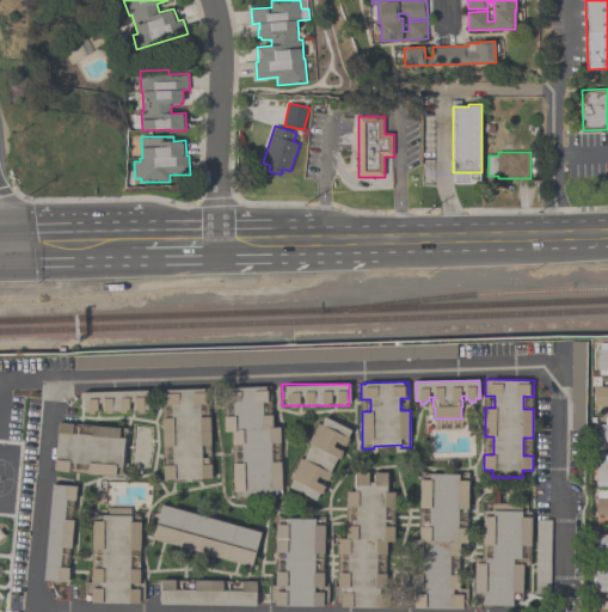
[(233,432),(225,432),(225,416),(234,416),(234,403),(229,403),(229,387),(268,386),(268,402),(263,402),(264,415),(272,415),(274,427),(281,427),(281,442),(272,442),(272,461),(282,461),(282,490),(271,490),(272,496),(245,497),(245,491),(234,491),(233,463),(243,463),(243,445),(233,445),(233,432)]
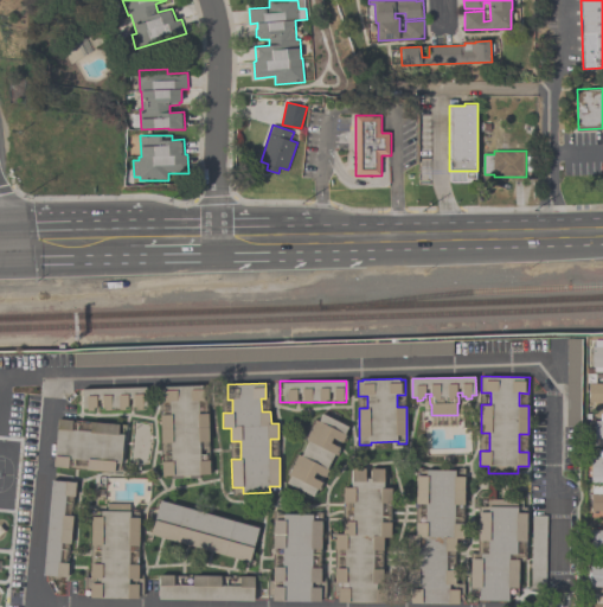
[(602,403),(590,403),(590,383),(602,383),(602,403)]
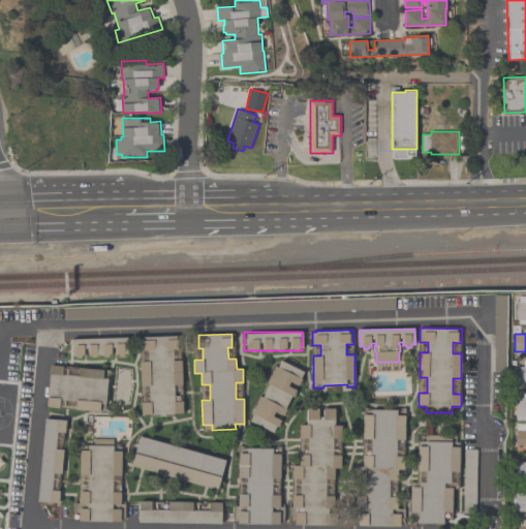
[(149,350),(144,350),(144,337),(180,336),(181,349),(174,349),(175,361),(183,360),(183,384),(175,385),(175,401),(184,401),(184,414),(175,414),(175,416),(166,416),(166,414),(160,414),(160,417),(151,417),(151,414),(142,414),(142,402),(150,402),(150,385),(141,385),(141,362),(149,362),(149,350)]
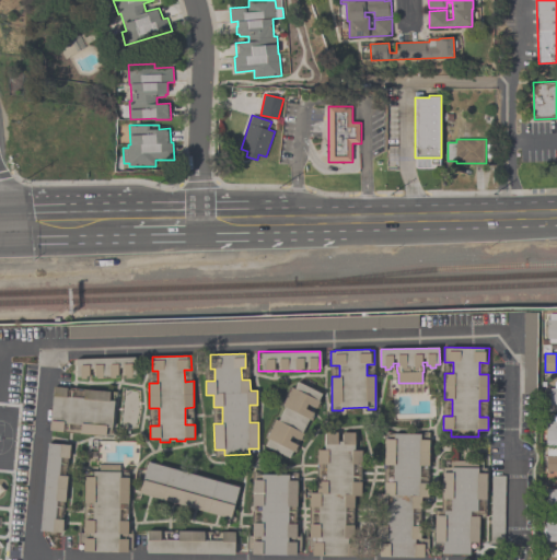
[(78,359),(136,358),(136,374),(132,374),(132,377),(127,377),(126,375),(122,375),(122,372),(119,372),(119,375),(116,375),(116,377),(111,378),(111,375),(103,375),(103,378),(97,378),(97,376),(95,376),(95,373),(92,373),(92,376),(88,376),(88,378),(81,378),(81,376),(78,376),(78,359)]
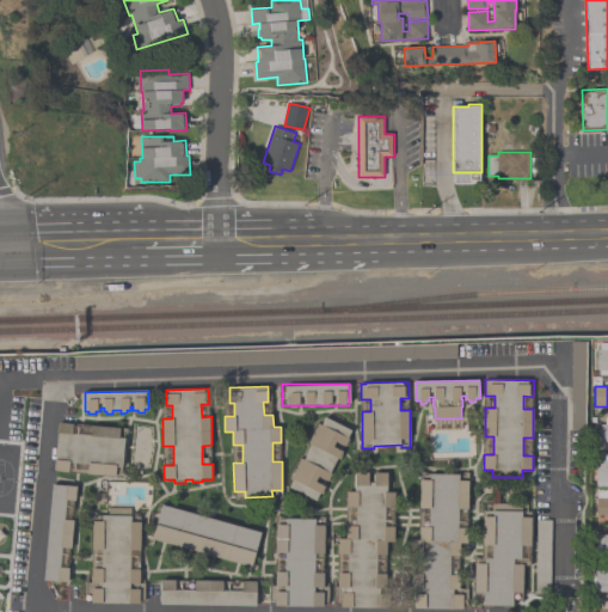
[(352,430),(349,438),(350,439),(347,446),(337,441),(333,447),(344,452),(341,459),(338,458),(331,472),(332,473),(329,481),(319,476),(315,482),(325,487),(321,494),(320,493),(317,501),(290,488),(294,479),(292,478),(302,458),(305,459),(312,445),(309,444),(320,423),(321,424),(326,417),(352,430)]
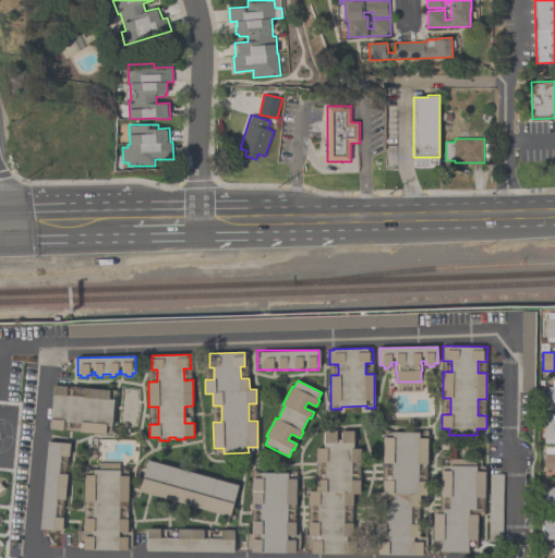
[(110,390),(109,399),(115,399),(112,426),(107,425),(106,434),(80,432),(81,423),(64,422),(63,431),(50,429),(53,385),(68,386),(67,395),(83,397),(84,387),(110,390)]
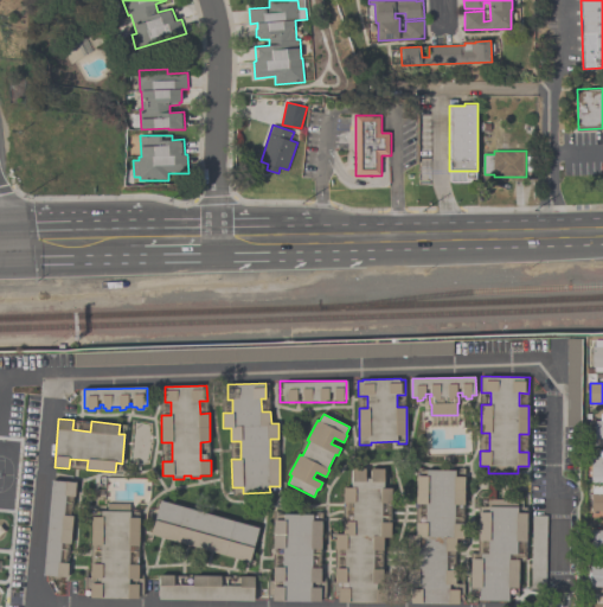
[(602,483),(592,483),(592,457),(601,457),(601,449),(602,449),(602,483)]
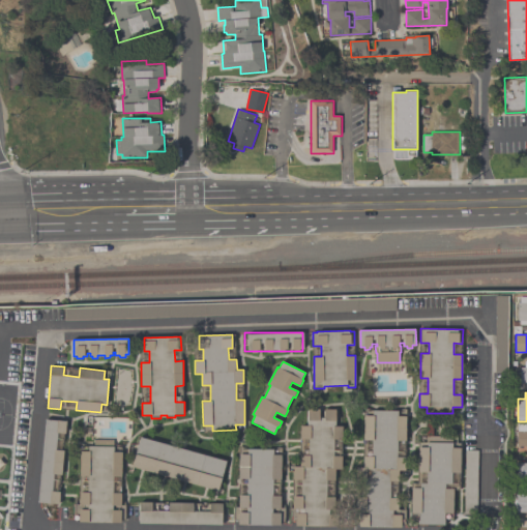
[(343,469),(335,469),(335,480),(327,480),(327,496),(335,497),(334,527),(296,526),(296,523),(292,523),(292,508),(293,508),(294,495),(301,496),(301,480),(294,480),(294,466),(300,466),(300,455),(309,455),(310,439),(300,439),(301,425),(308,425),(308,409),(320,409),(320,417),(324,417),(324,409),(337,409),(337,425),(343,425),(343,439),(334,439),(334,455),(343,455),(343,469)]
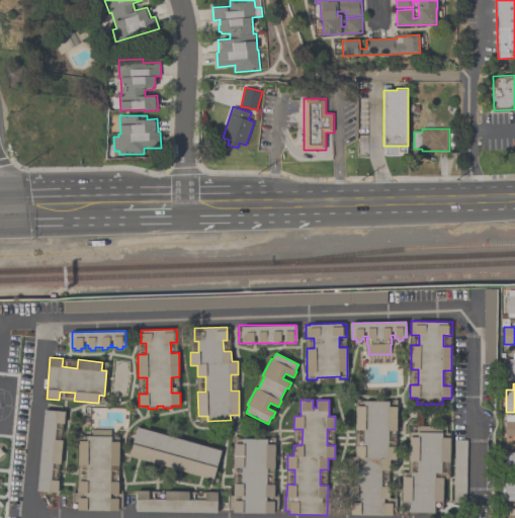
[(398,400),(398,431),(389,431),(389,446),(396,446),(397,459),(391,459),(391,470),(381,470),(382,487),(390,487),(390,498),(397,498),(397,510),(393,511),(393,515),(352,515),(352,510),(346,510),(346,498),(349,498),(349,486),(357,486),(357,469),(348,469),(348,456),(355,456),(355,446),(364,446),(364,430),(356,430),(356,400),(398,400)]
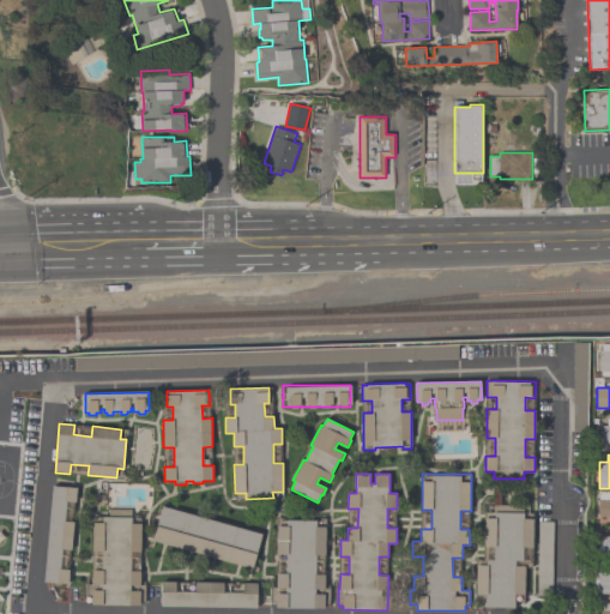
[(54,485),(78,487),(77,503),(67,501),(65,521),(74,522),(72,551),(62,549),(61,569),(71,570),(68,584),(44,582),(54,485)]
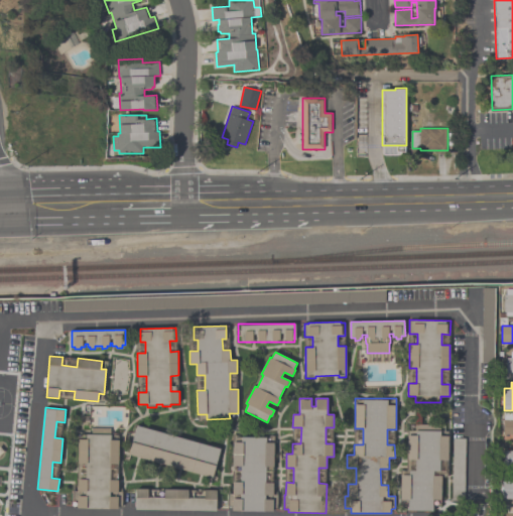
[(512,434),(504,434),(504,419),(505,419),(505,412),(512,412),(512,434)]
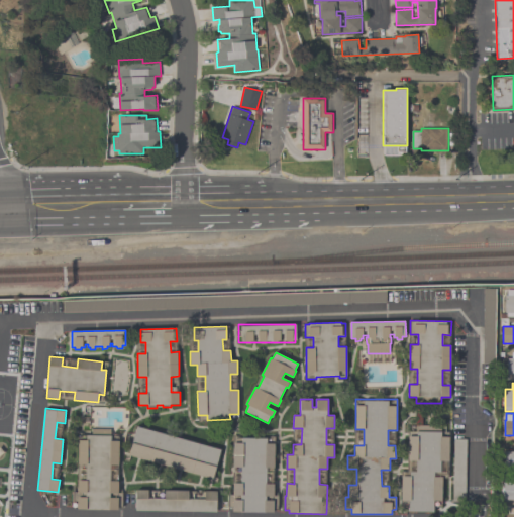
[(213,479),(129,454),(137,425),(221,449),(213,479)]
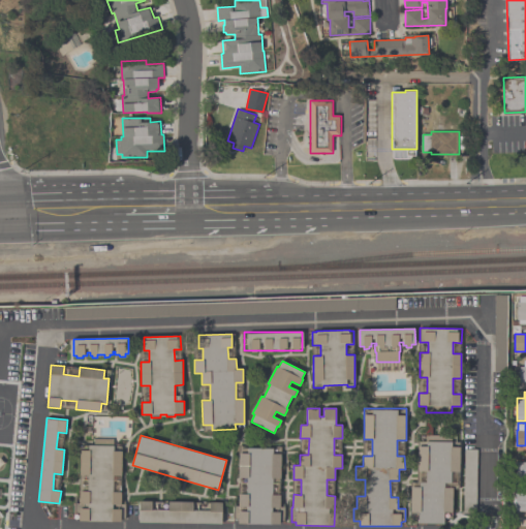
[(420,487),(420,481),(426,483),(426,471),(418,471),(419,441),(427,441),(427,435),(453,435),(453,442),(460,442),(460,471),(452,471),(451,484),(443,483),(443,488),(454,488),(453,512),(444,512),(444,524),(419,523),(419,511),(410,511),(411,487),(420,487)]
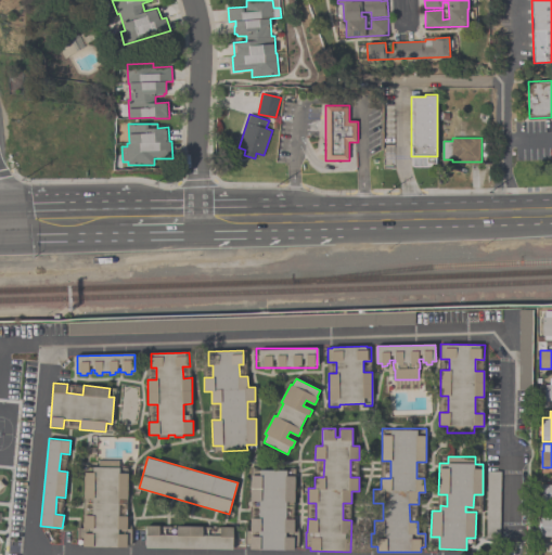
[(128,547),(84,546),(84,533),(93,533),(94,529),(84,529),(84,515),(92,515),(92,498),(84,498),(85,473),(92,473),(93,467),(119,467),(119,473),(128,473),(128,499),(119,499),(119,516),(128,516),(128,529),(117,529),(117,533),(128,534),(128,547)]
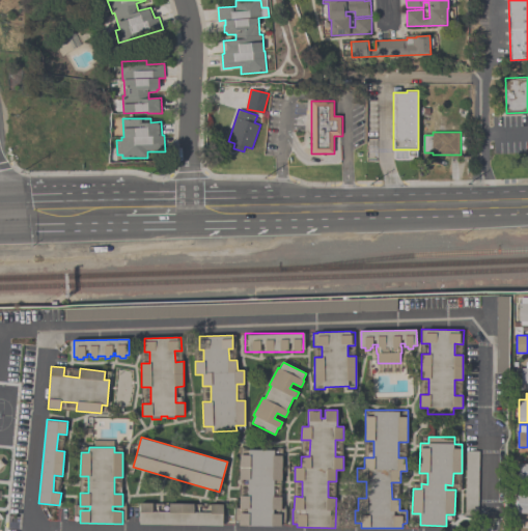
[(281,526),(240,525),(240,513),(248,513),(248,508),(240,508),(240,496),(248,496),(248,480),(241,479),(241,448),(282,448),(282,480),(274,480),(274,496),(282,497),(281,509),(274,509),(273,513),(281,513),(281,526)]
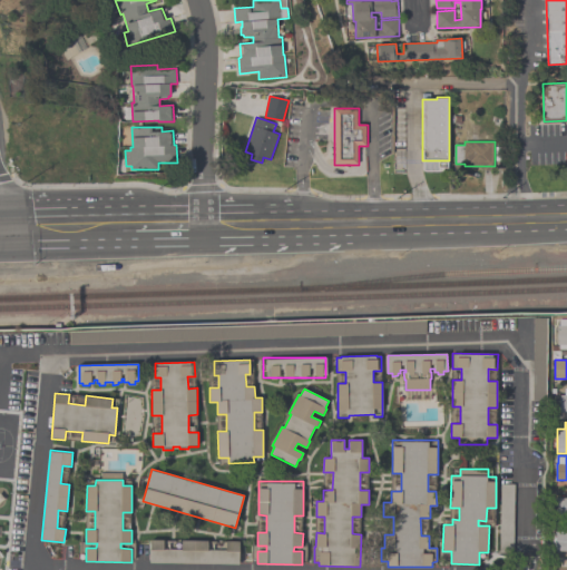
[(566,550),(555,550),(556,531),(566,531),(566,550)]
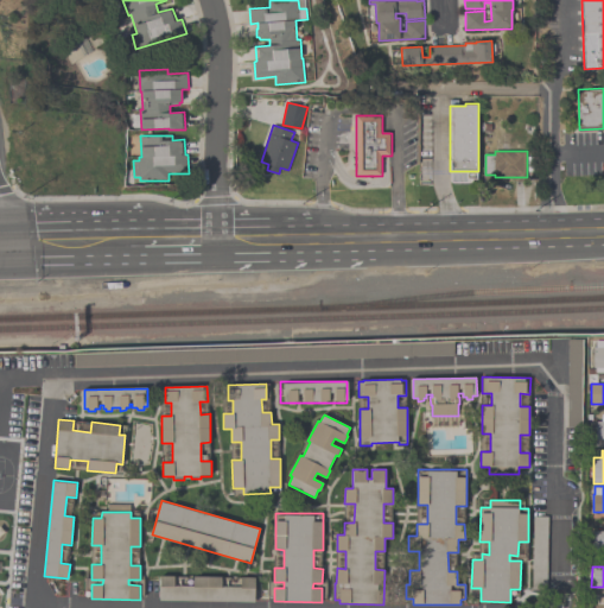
[(255,577),(255,601),(159,601),(160,576),(255,577)]
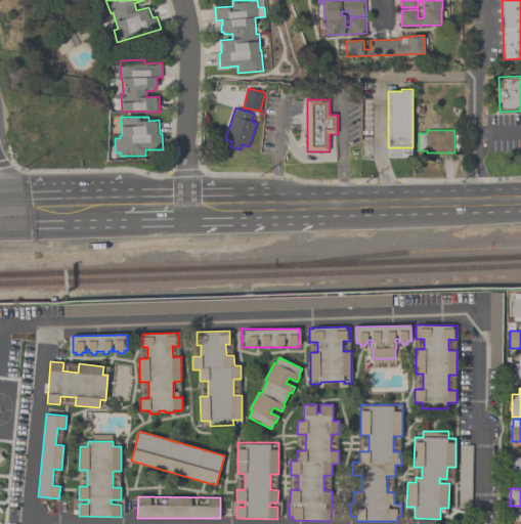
[(520,523),(509,523),(509,520),(516,520),(516,514),(520,514),(520,523)]
